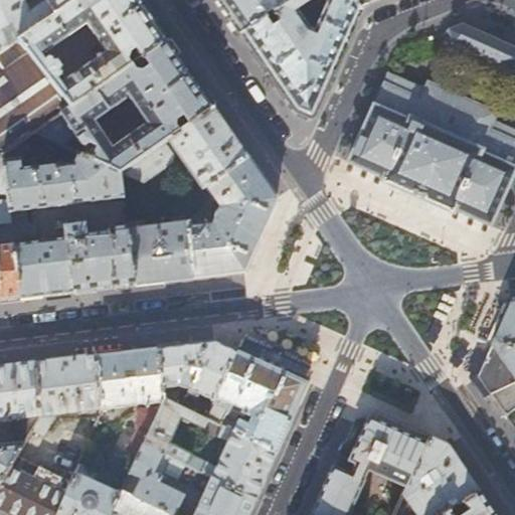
[(0,0),(0,52),(19,38),(73,0),(0,0)]
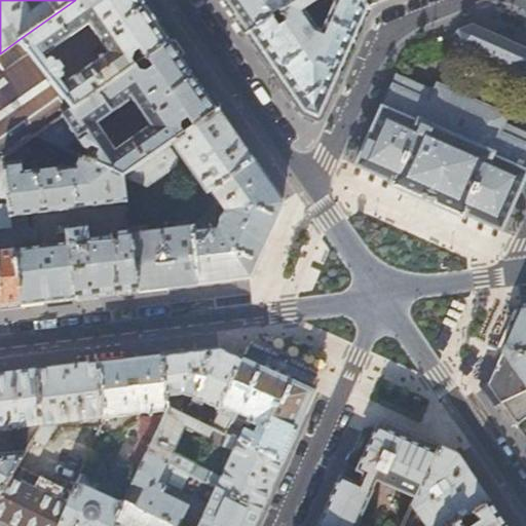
[(143,0),(75,0),(20,39),(72,109),(171,39),(143,0)]
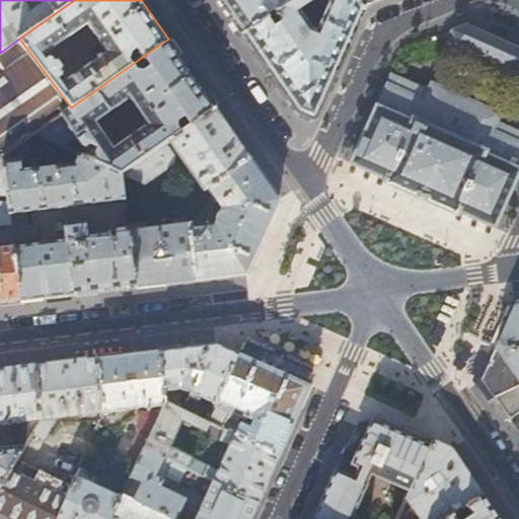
[(220,0),(243,32),(291,0),(220,0)]
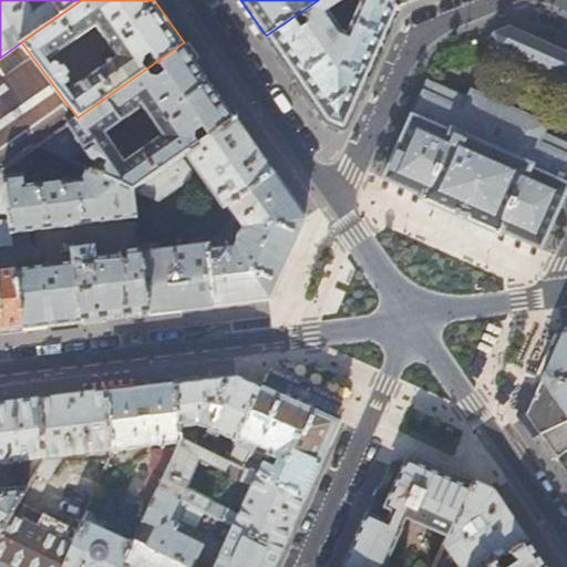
[(342,130),(377,54),(395,11),(393,6),(390,0),(318,0),(266,35),(327,124),(342,130)]
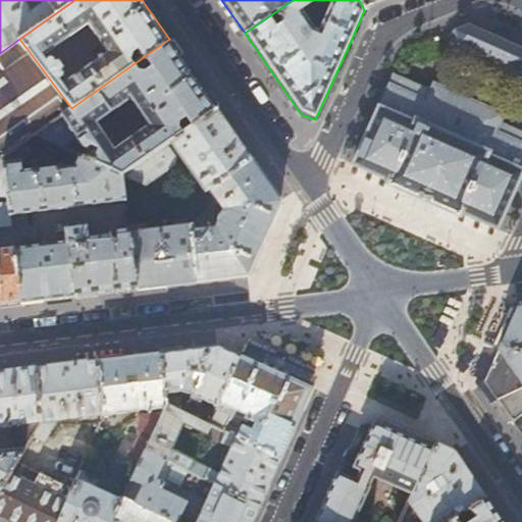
[(521,48),(467,23),(454,30),(459,44),(514,68),(521,65),(521,48)]
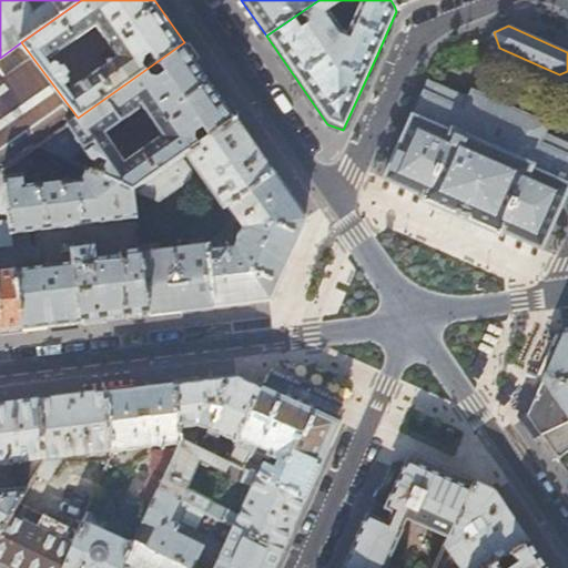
[(0,173),(4,170),(24,155),(67,125),(78,118),(21,42),(0,58),(0,173)]
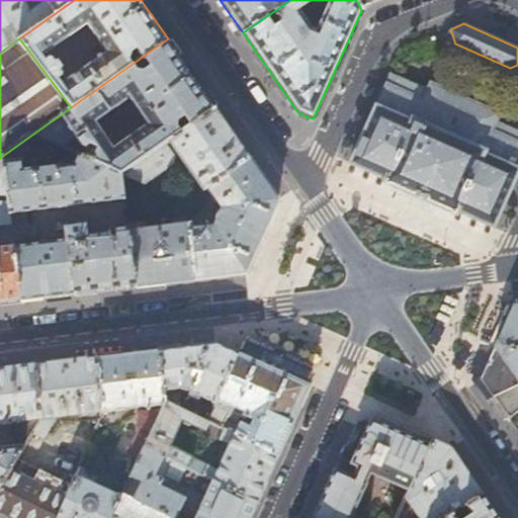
[(82,145),(88,148),(85,157),(121,173),(216,107),(168,38),(71,107),(61,114),(82,145)]
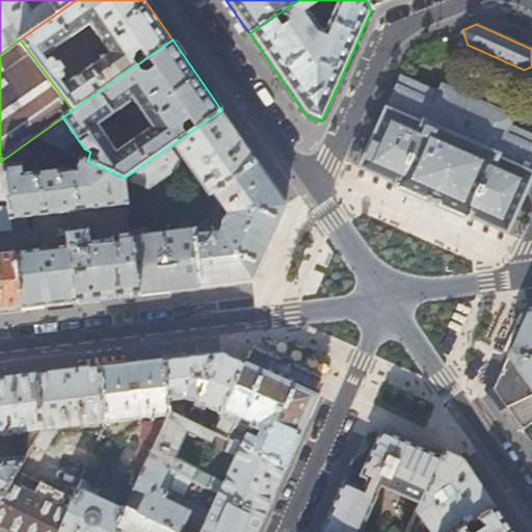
[(437,91),(401,75),(360,167),(397,184),(396,186),(469,218),(470,216),(506,233),(531,174),(531,133),(511,124),(515,115),(441,83),(437,91)]
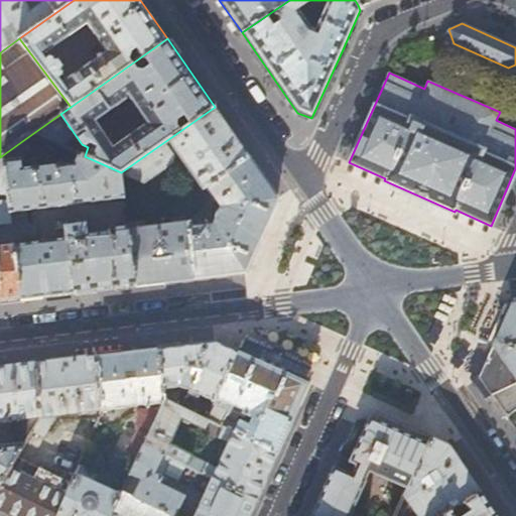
[(277,198),(215,107),(121,172),(122,172),(141,181),(177,160),(172,152),(175,149),(203,185),(170,209),(172,217),(187,215),(186,211),(200,202),(199,197),(210,188),(222,205),(220,210),(217,211),(216,213),(215,215),(215,216),(215,219),(213,225),(209,226),(207,218),(189,220),(188,223),(147,229),(145,220),(128,222),(129,225),(136,285),(244,272),(245,268),(259,239),(277,198)]
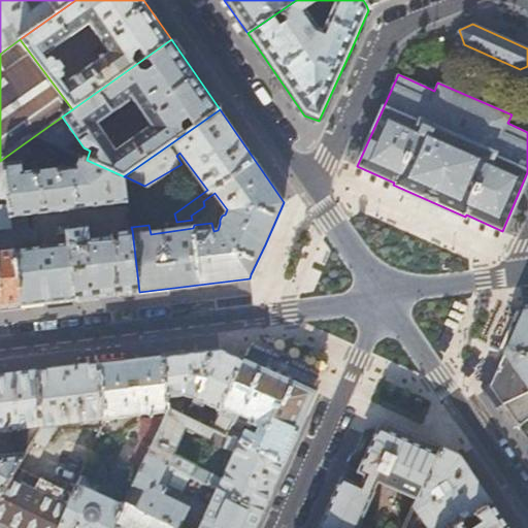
[(125,176),(124,176),(87,160),(80,157),(75,167),(35,172),(35,170),(24,171),(22,161),(28,152),(23,144),(4,158),(9,199),(9,204),(23,306),(139,292),(132,230),(114,233),(114,235),(90,239),(89,229),(68,232),(68,243),(34,249),(32,234),(23,235),(21,217),(128,203),(125,176)]
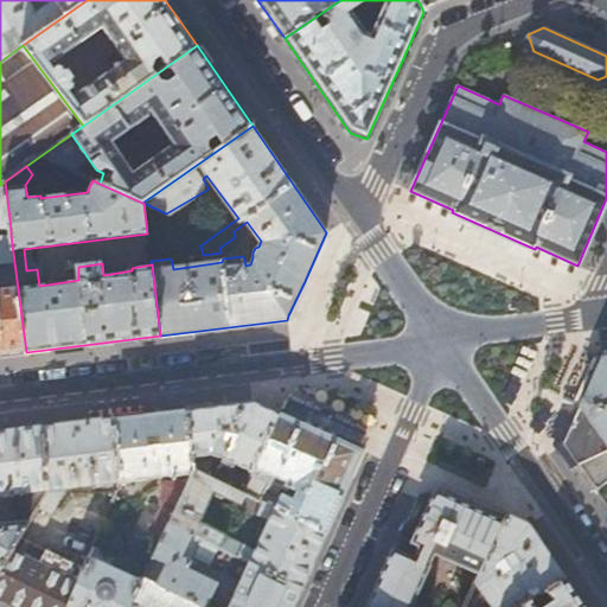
[(0,228),(11,229),(5,181),(0,185),(0,228)]
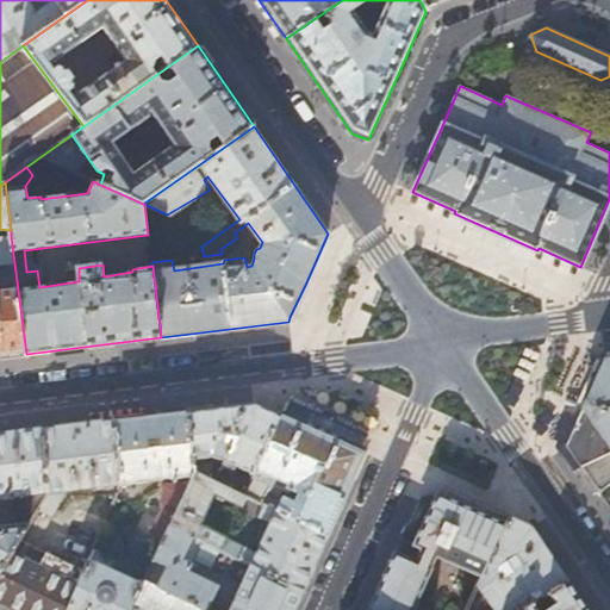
[(0,356),(26,354),(11,236),(0,237),(0,277),(2,291),(0,290),(0,356)]
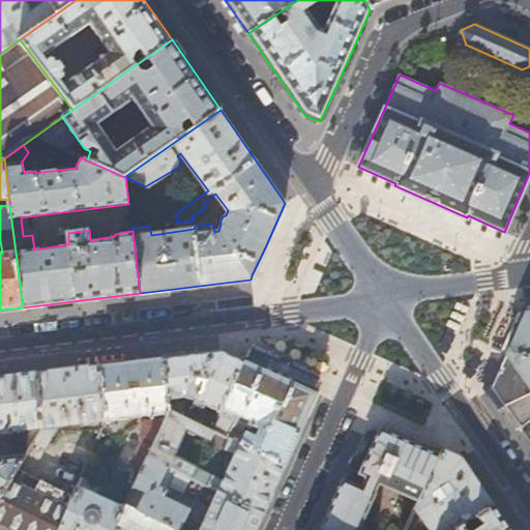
[(282,253),(266,245),(252,275),(257,277),(260,270),(270,275),(282,253)]
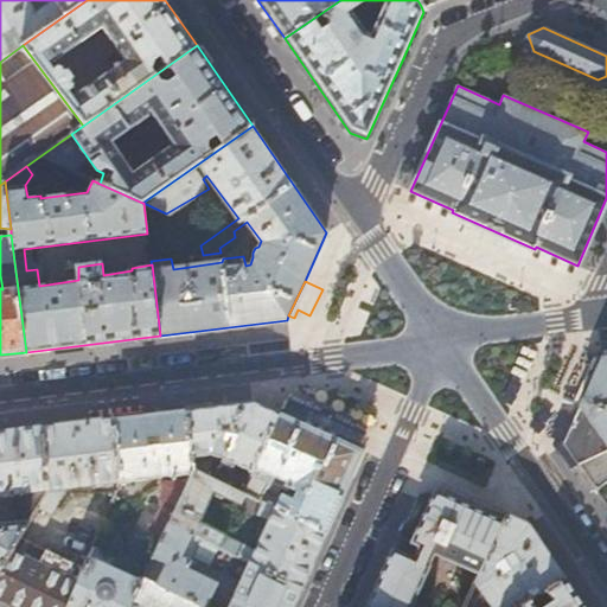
[(602,358),(606,357),(606,350),(587,352),(561,408),(576,415),(602,358)]
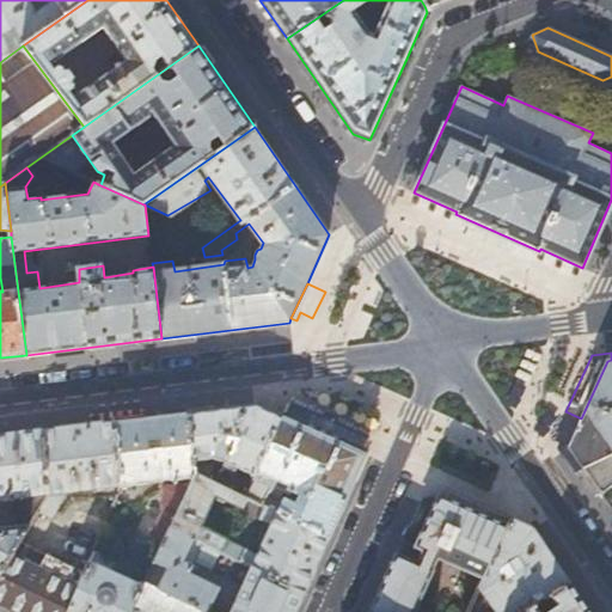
[(569,448),(583,469),(611,453),(611,360),(607,361),(581,418),(575,433),(569,448)]
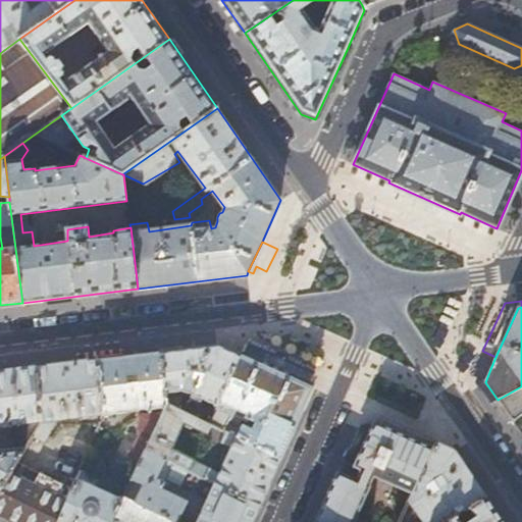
[(160,352),(167,403),(178,409),(183,397),(181,392),(218,407),(241,356),(217,345),(160,352)]
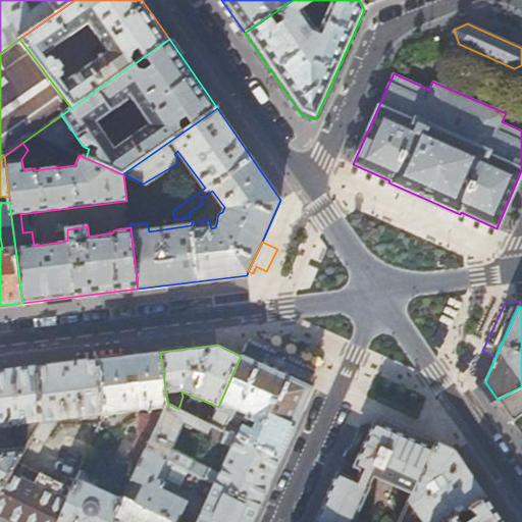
[(245,346),(241,356),(258,364),(262,355),(245,346)]
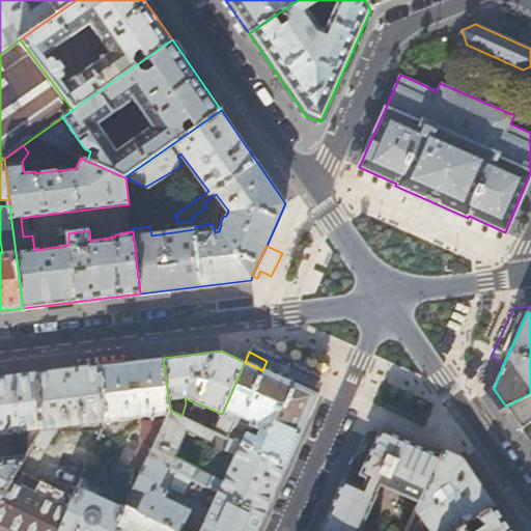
[(100,366),(107,421),(129,419),(129,417),(149,415),(149,416),(168,413),(170,410),(163,358),(100,366)]
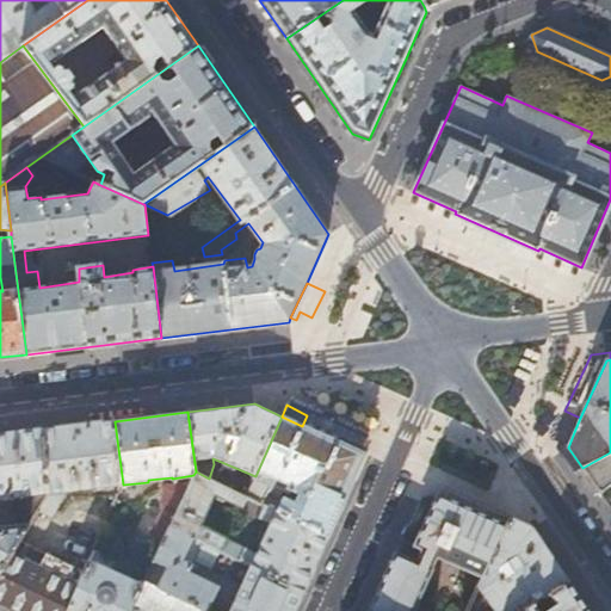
[(302,426),(282,417),(255,476),(246,497),(328,536),(344,503),(365,455),(302,426)]
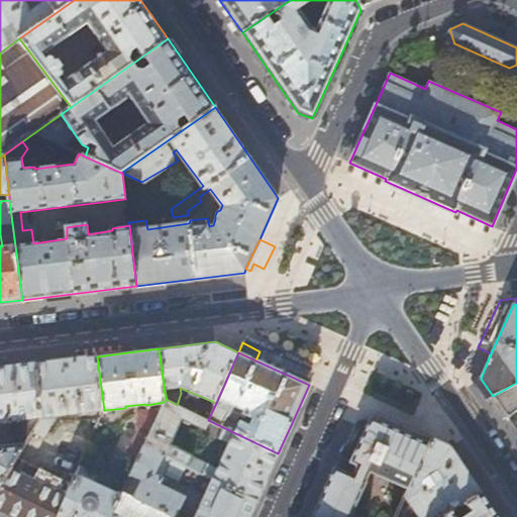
[(55,417),(104,410),(97,356),(35,364),(41,417),(31,433),(44,437),(55,417)]
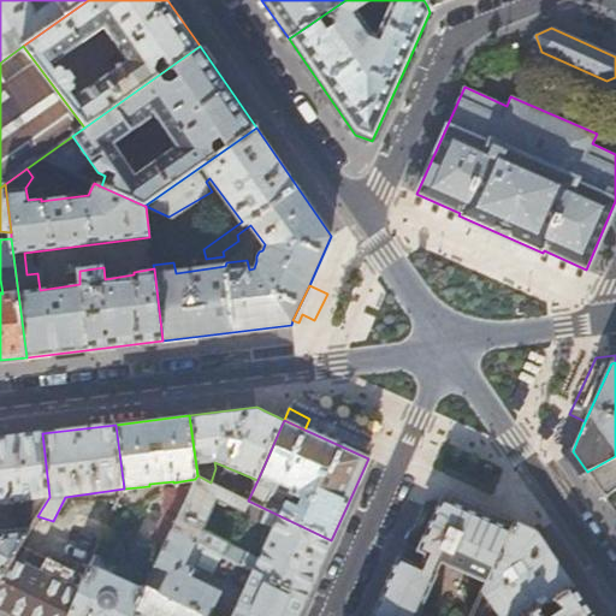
[(556,443),(573,451),(579,436),(563,428),(556,443)]
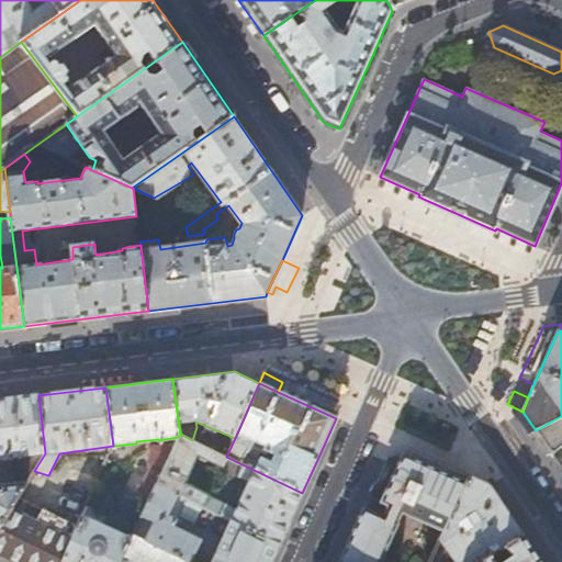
[(0,528),(11,509),(34,471),(45,453),(38,395),(0,400),(0,460),(0,463),(8,462),(8,459),(17,458),(20,482),(0,485),(0,528)]
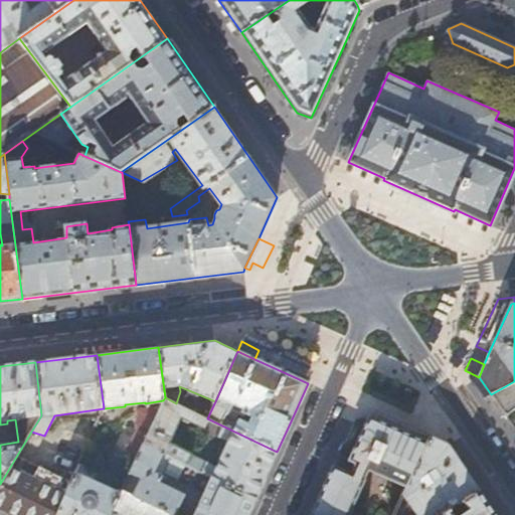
[(514,381),(491,394),(506,416),(514,409),(514,381)]
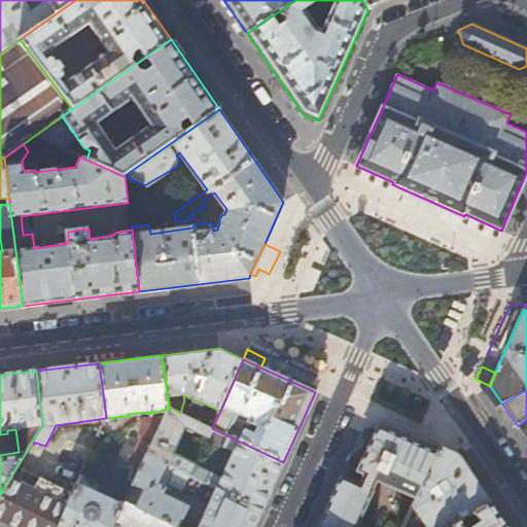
[(212,428),(180,413),(169,407),(167,410),(147,454),(190,475),(217,488),(261,510),(272,489),(283,462),(212,428)]
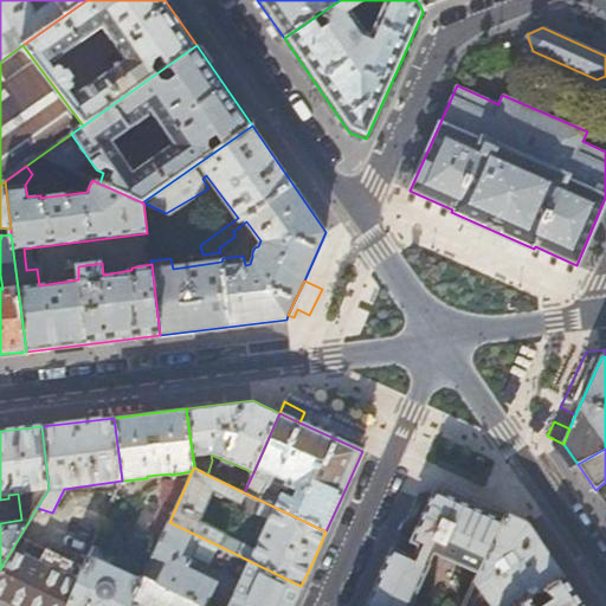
[(503,515),(444,489),(440,496),(434,494),(412,545),(420,548),(434,554),(477,574),(481,566),(503,515)]
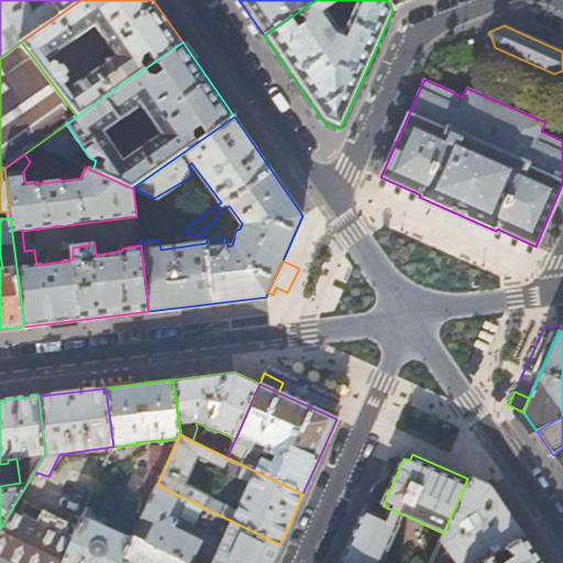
[(489,489),(467,478),(446,526),(443,533),(440,541),(455,562),(488,562),(523,538),(489,489)]
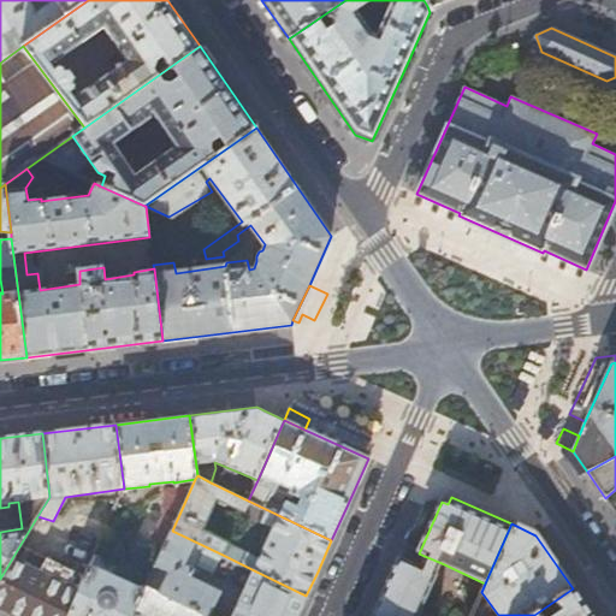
[(167,573),(158,593),(205,615),(209,615),(220,593),(208,587),(194,580),(199,567),(213,574),(223,555),(172,531),(163,552),(155,567),(167,573)]
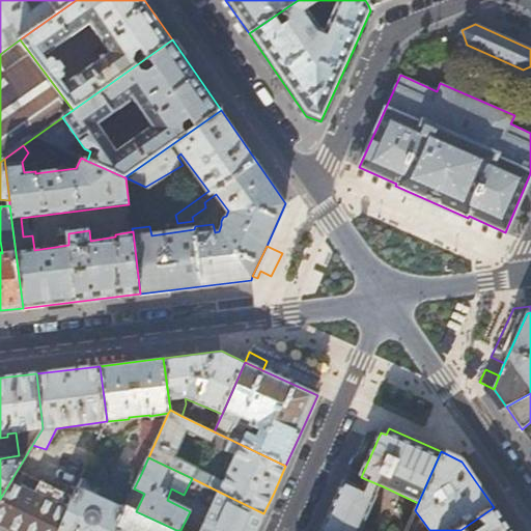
[(381,485),(368,480),(362,492),(374,498),(381,485)]
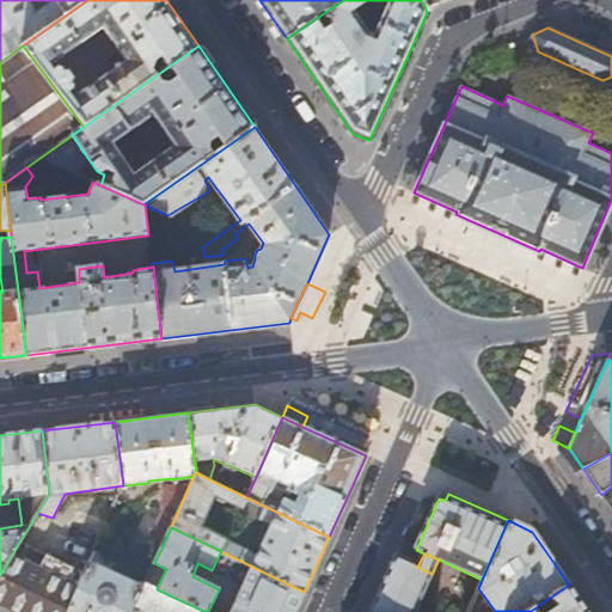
[(0,603),(19,611),(67,611),(79,587),(12,555),(0,575),(0,603)]
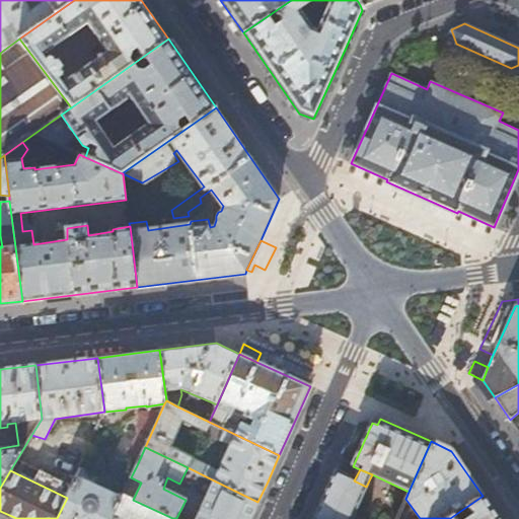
[(366,487),(354,480),(336,472),(327,490),(313,518),(353,518),(368,487),(366,487)]
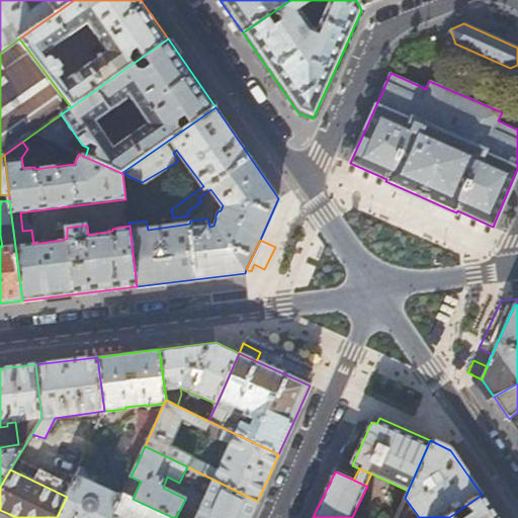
[(111,517),(121,497),(76,475),(67,497),(57,517),(111,517)]
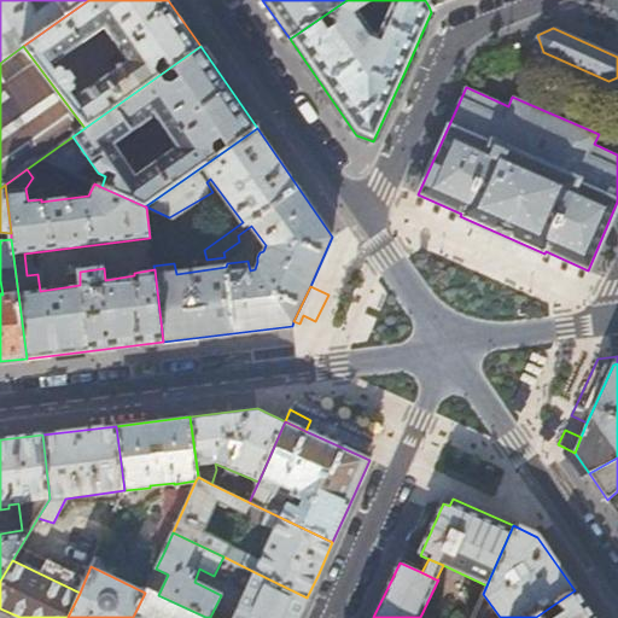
[(194,582),(209,589),(214,576),(199,569),(194,582)]
